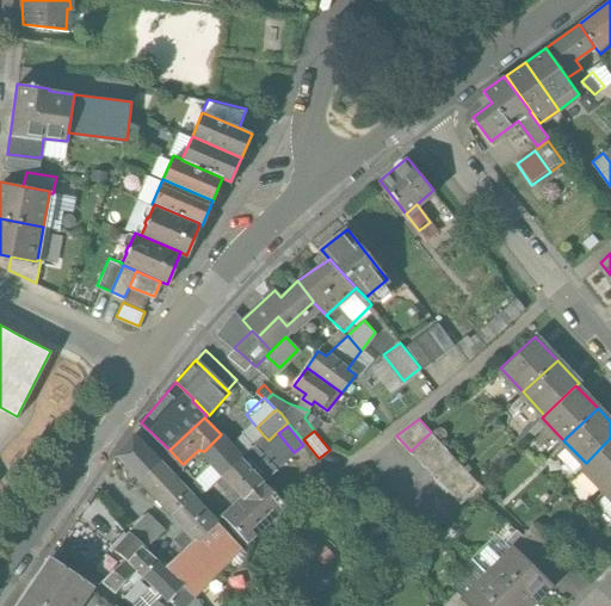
[(278,433),(277,432),(269,440),(265,446),(260,451),(277,468),(294,452),(278,433)]
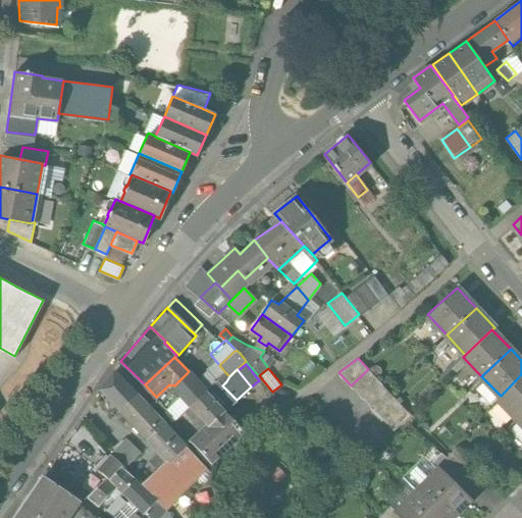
[(368,369),(351,385),(361,397),(379,380),(368,369)]
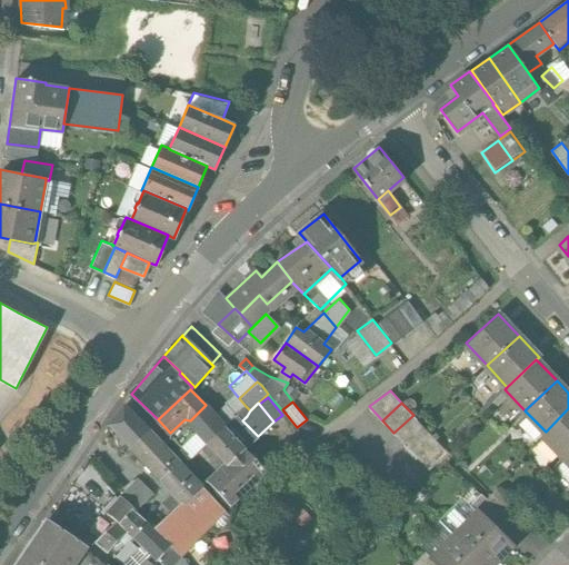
[(179,462),(126,405),(110,424),(161,478),(179,462)]
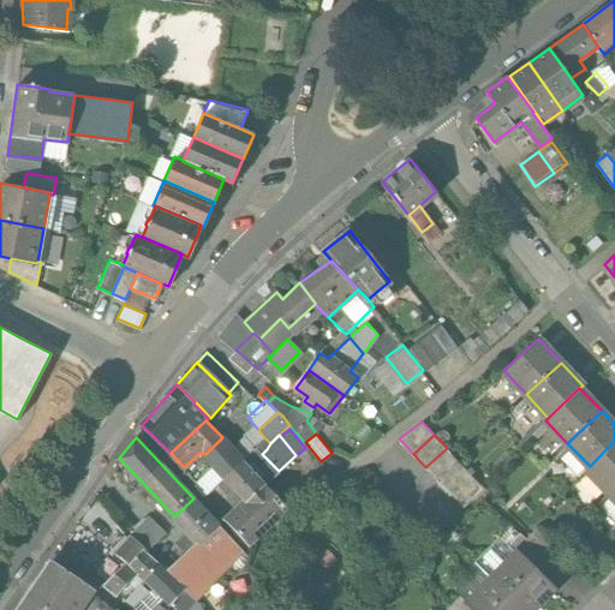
[(244,461),(222,437),(206,454),(227,478),(244,461)]
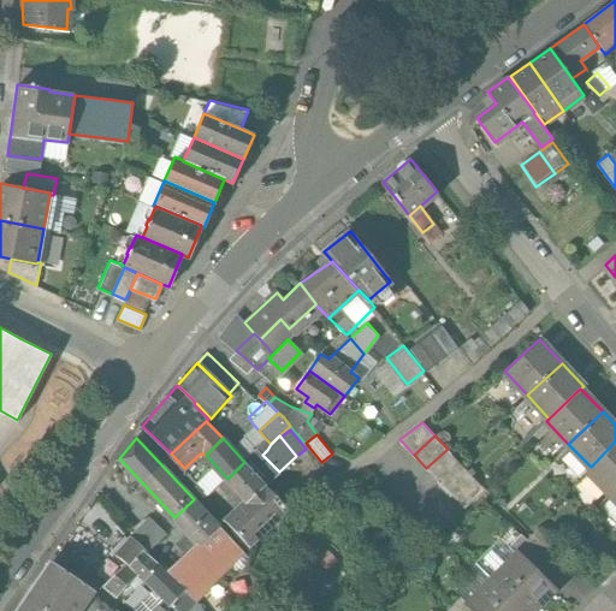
[(244,462),(227,479),(247,500),(266,485),(279,472),(262,455),(267,450),(271,444),(266,439),(244,462)]
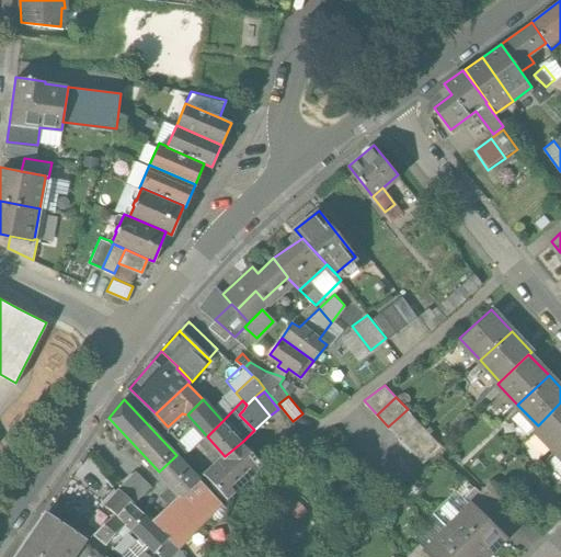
[(560,402),(538,425),(535,428),(554,448),(560,443),(560,402)]
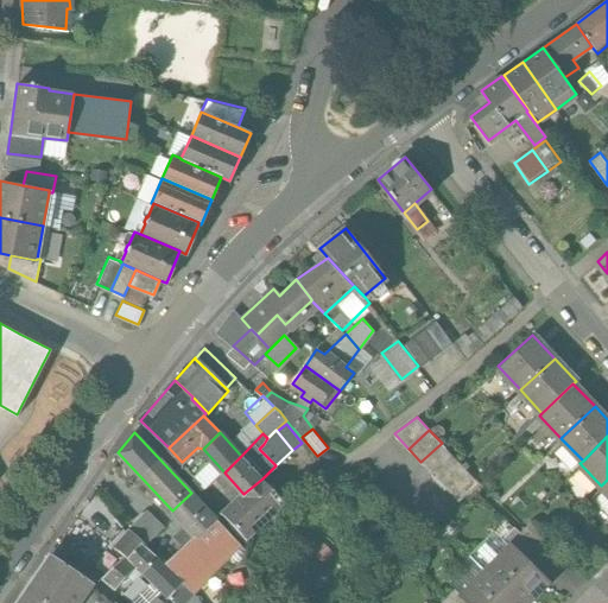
[(454,456),(442,443),(420,462),(432,475),(454,456)]
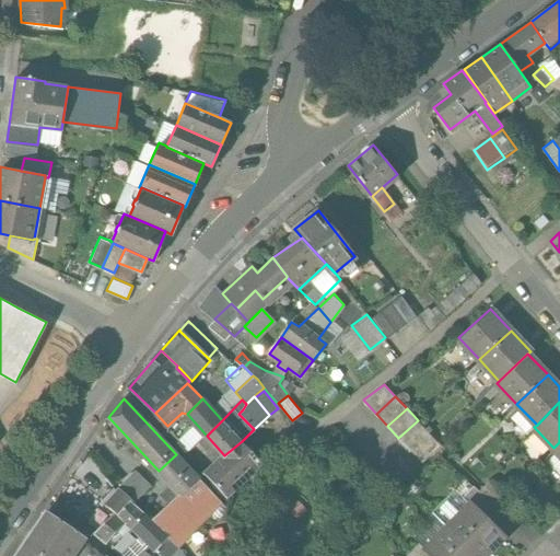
[(418,420),(398,438),(410,450),(429,432),(418,420)]
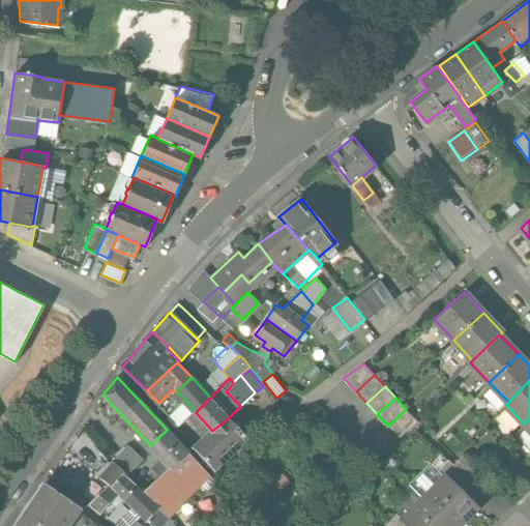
[(188,418),(176,406),(172,410),(168,407),(166,410),(180,426),(188,418)]
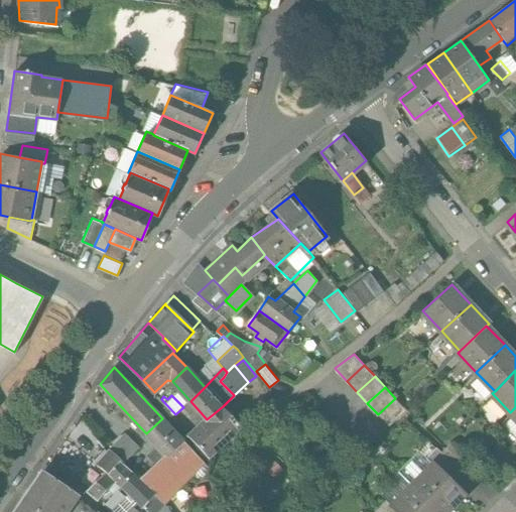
[(395,398),(378,414),(389,425),(406,409),(395,398)]
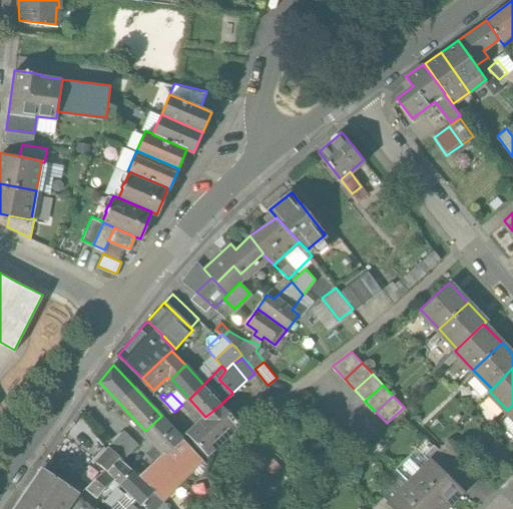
[(205,417),(187,432),(206,453),(238,423),(221,404),(205,417)]
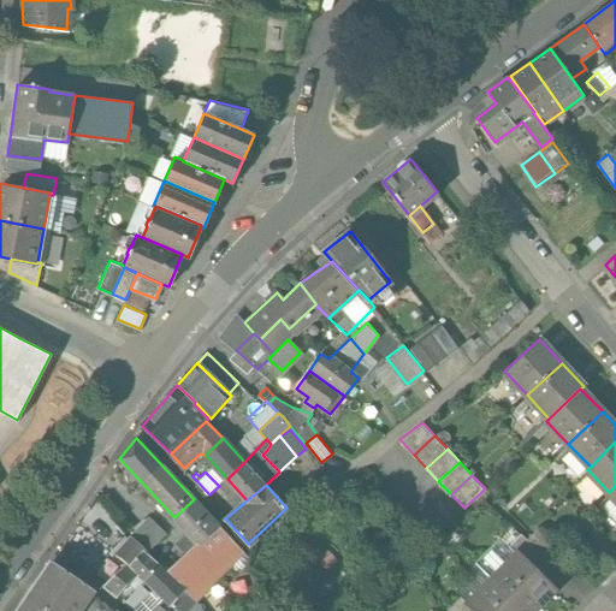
[(194,499),(175,517),(197,543),(199,543),(219,525),(194,499)]
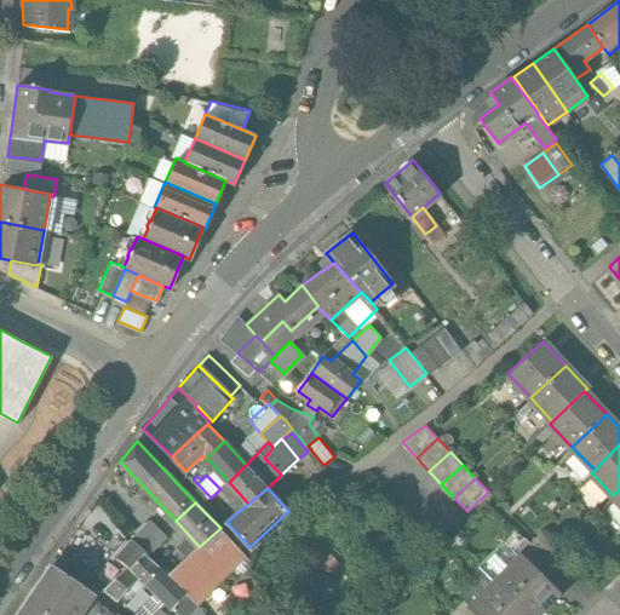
[(122,550),(82,516),(59,551),(109,585),(128,567),(116,557),(122,550)]
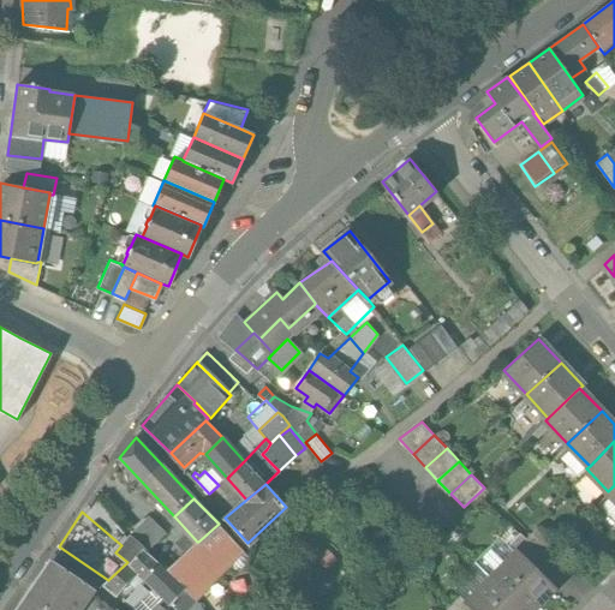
[(121,545),(115,552),(127,562),(127,561),(131,563),(142,548),(145,551),(157,539),(165,532),(149,516),(121,545)]
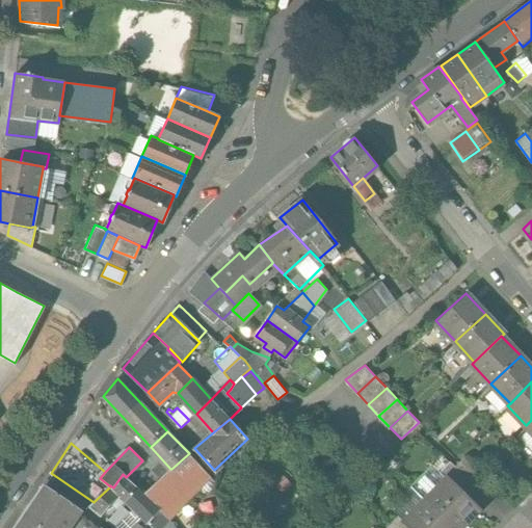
[(189,453),(171,469),(193,492),(210,474),(189,453)]
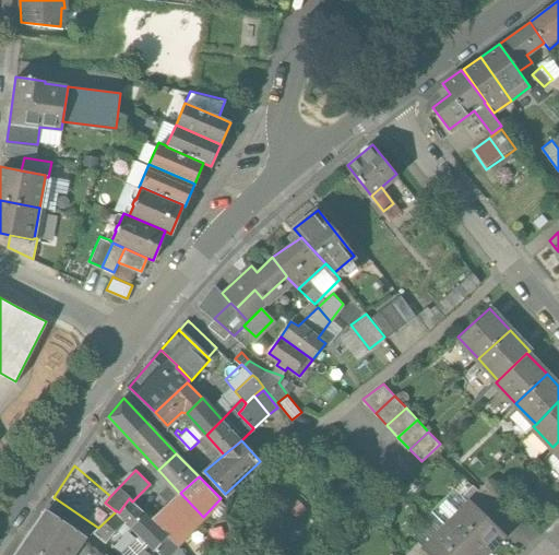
[(512,504),(487,479),(477,489),(496,508),(502,514),(512,504)]
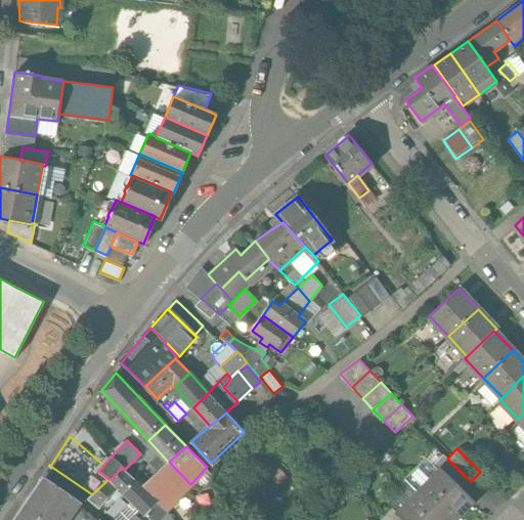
[(447,459),(442,453),(433,464),(439,470),(440,469),(455,484),(465,476),(447,459)]
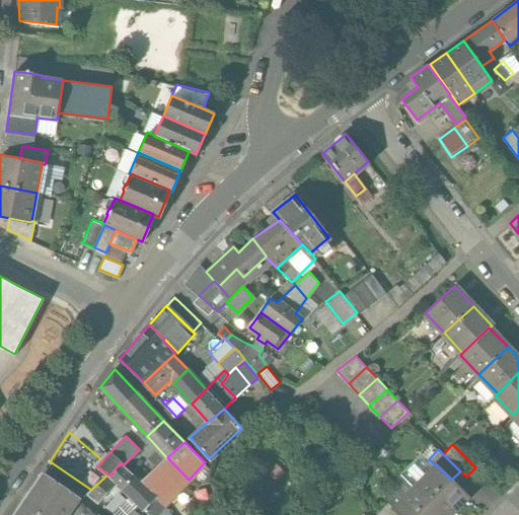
[(166,457),(141,482),(157,495),(166,502),(189,480),(167,457),(166,457)]
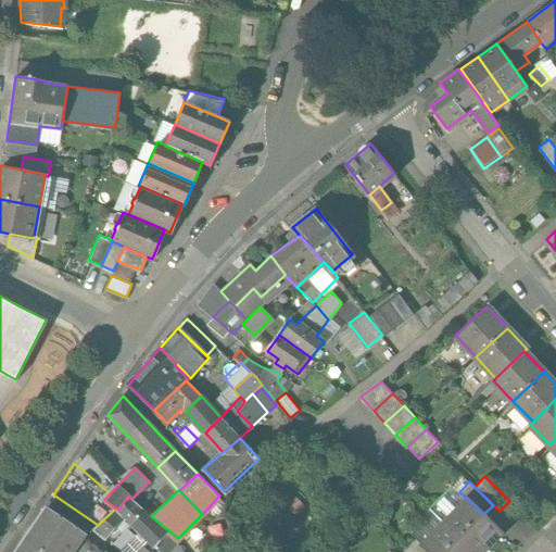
[(115,509),(98,525),(95,529),(106,539),(126,518),(131,524),(143,510),(131,499),(128,496),(118,510),(115,507),(115,509)]
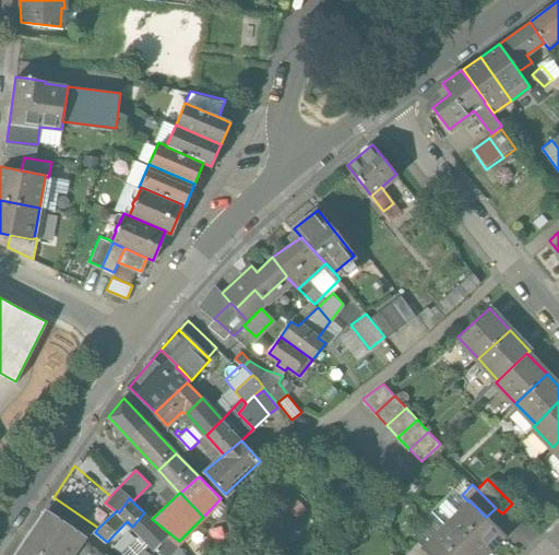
[(486,517),(470,500),(468,502),(447,524),(477,554),(483,554),(503,534),(486,517)]
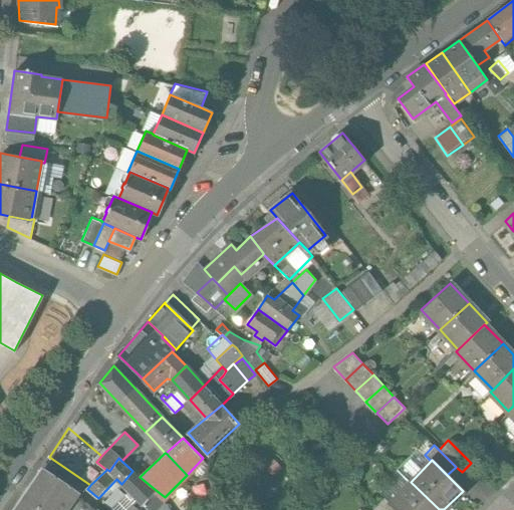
[(64,509),(77,492),(42,467),(13,509),(64,509)]
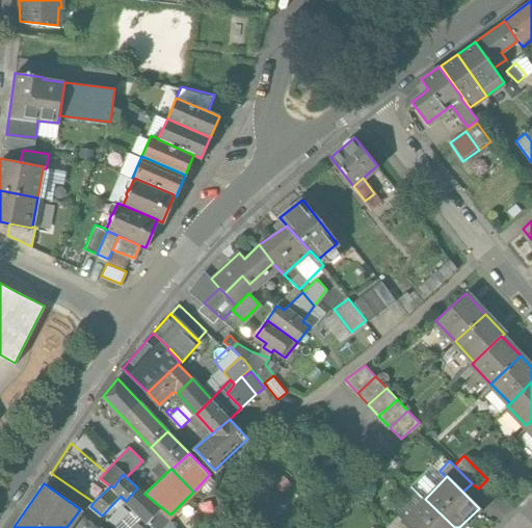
[(144,494),(137,487),(126,501),(132,507),(116,525),(120,527),(131,527),(138,521),(142,516),(155,527),(161,527),(168,516),(160,507),(161,507),(144,494)]
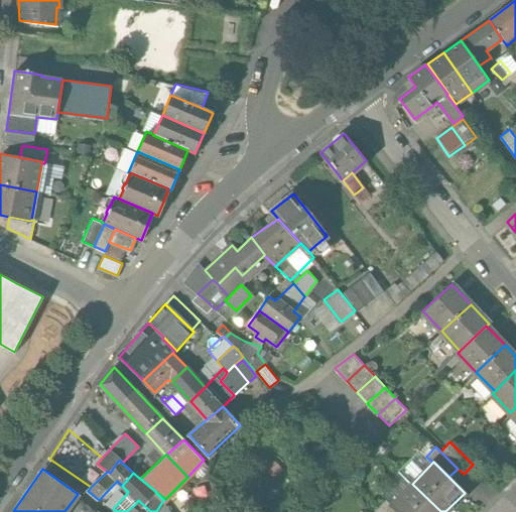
[(440,511),(412,484),(391,504),(390,505),(397,511),(440,511)]
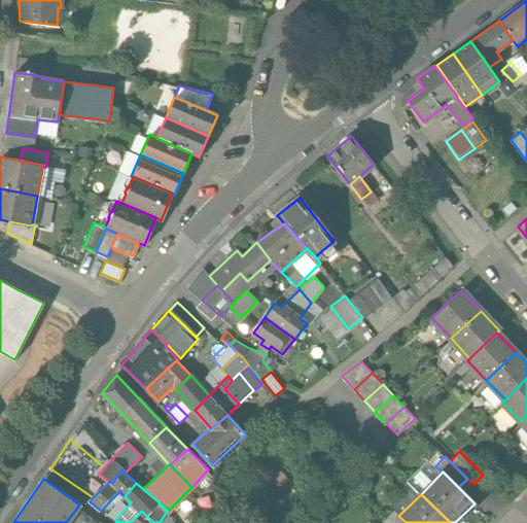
[(125,496),(109,515),(115,520),(131,502),(125,496)]
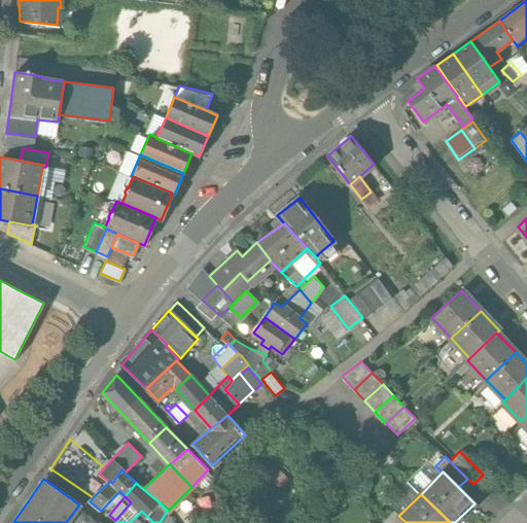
[(100,522),(79,504),(66,522),(100,522)]
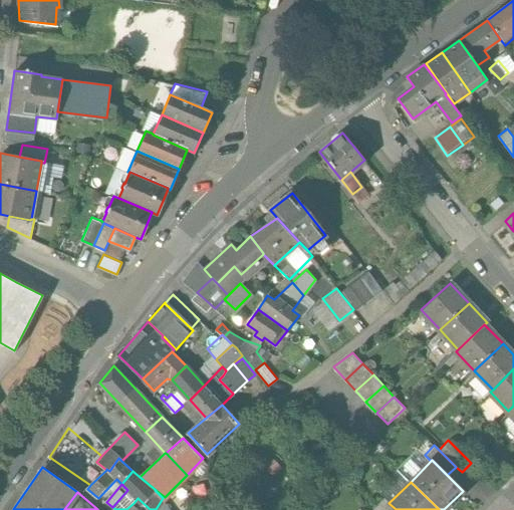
[(396,509),(389,503),(390,502),(383,497),(374,506),(378,509),(396,509)]
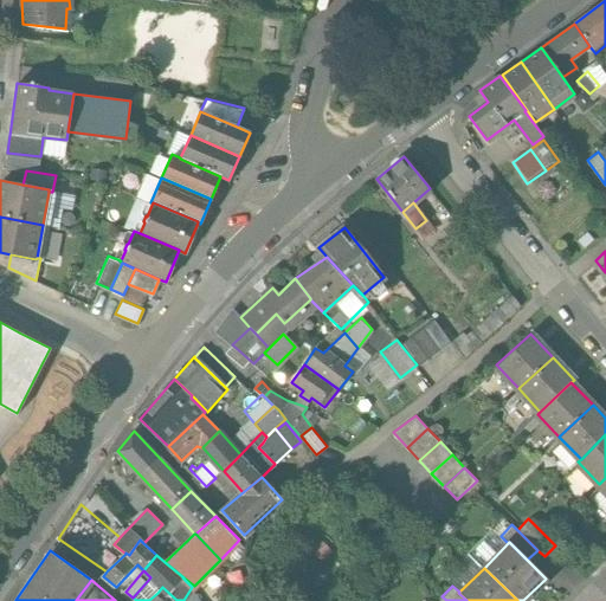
[(202,600),(192,587),(184,600),(202,600)]
